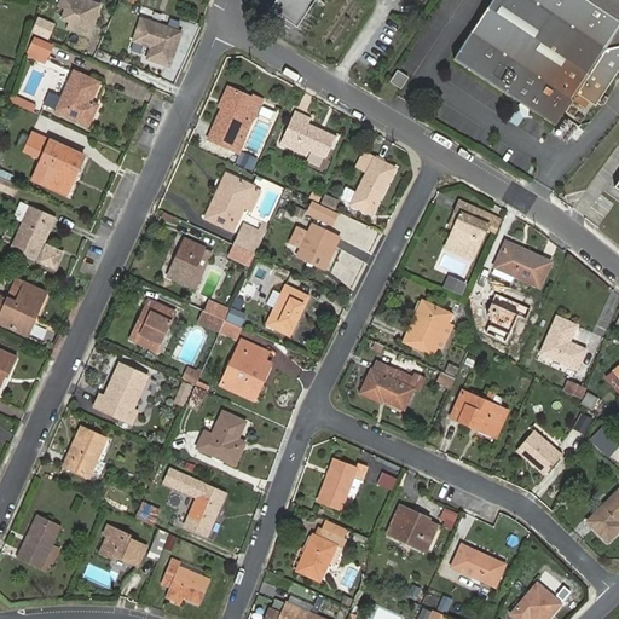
[(68,28),(90,35),(100,5),(87,0),(61,0),(59,6),(65,7),(62,18),(70,22),(68,28)]
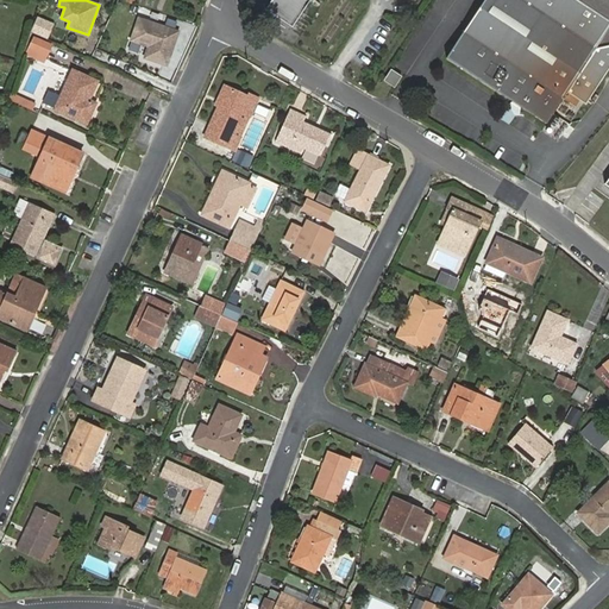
[(271,0),(265,10),(293,27),(311,0),(271,0)]
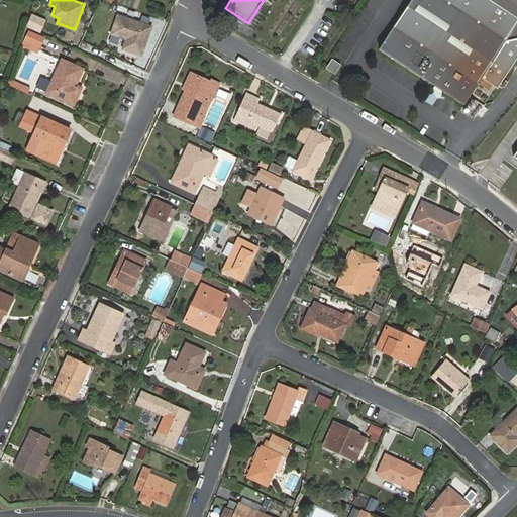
[(516,0),(411,0),(379,48),(463,104),(516,22),(516,0)]
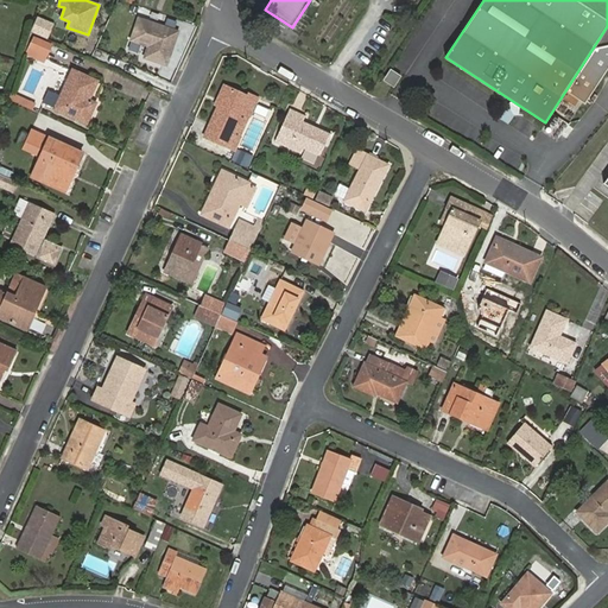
[(37,17),(30,31),(45,38),(52,25),(37,17)]
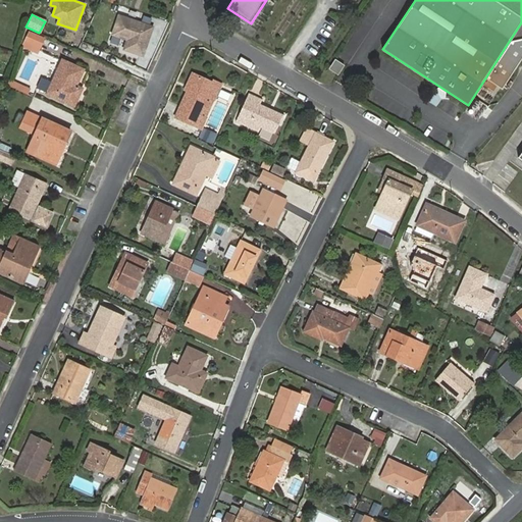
[(124,49),(143,55),(152,28),(119,16),(113,35),(127,39),(124,49)]
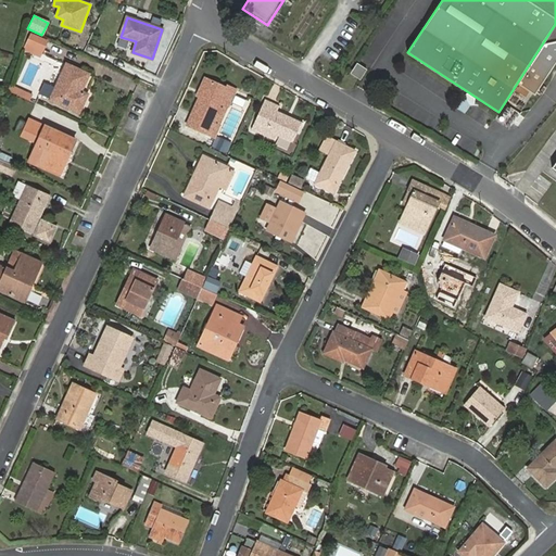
[(24,50),(40,57),(48,40),(32,34),(24,50)]
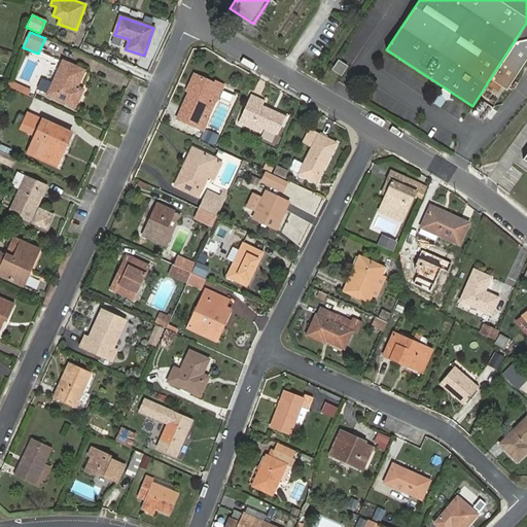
[(342,75),(348,66),(339,60),(332,69),(342,75)]
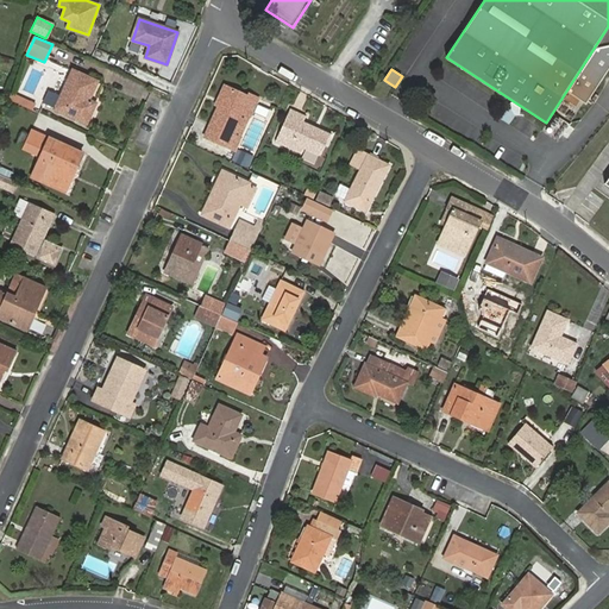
[(74,70),(62,96),(49,90),(44,104),(87,123),(95,104),(89,100),(98,82),(74,70)]
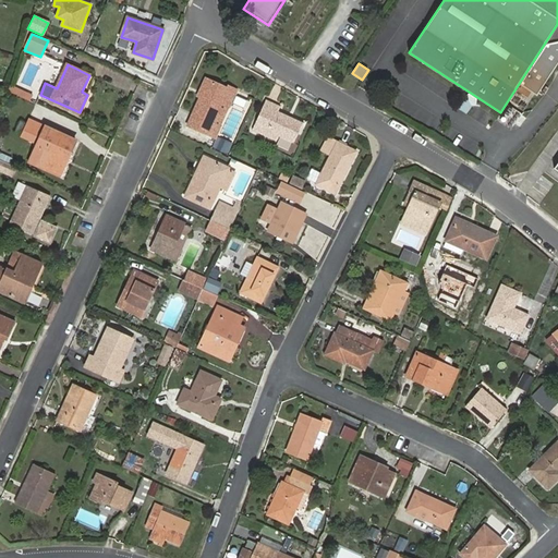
[(228,88),(208,80),(193,113),(187,125),(215,137),(220,125),(214,122),(221,102),(230,106),(237,91),(229,86),(228,88)]
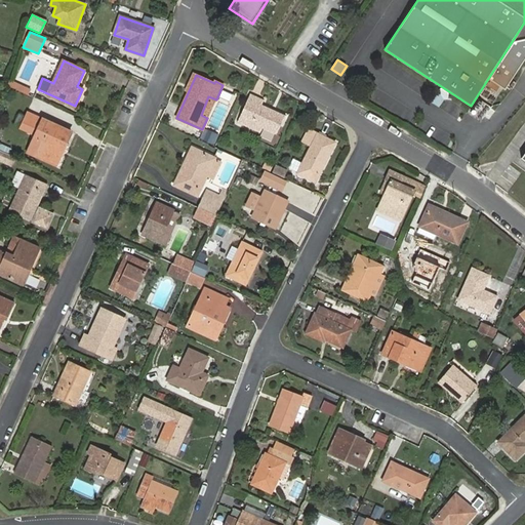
[(264,101),(250,93),(237,122),(260,132),(263,128),(277,134),(285,116),(261,105),(264,101)]
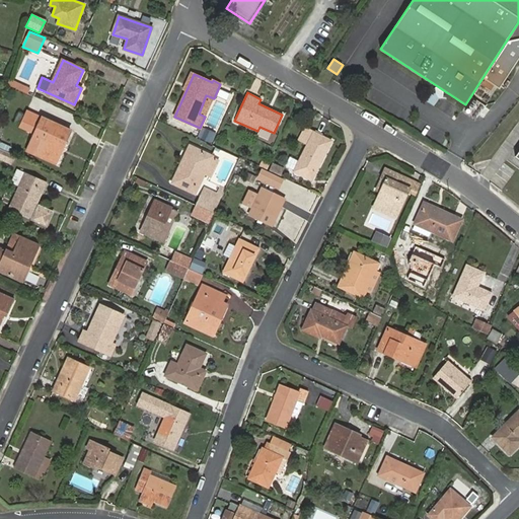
[(199,114),(205,117),(214,98),(206,95),(199,114)]
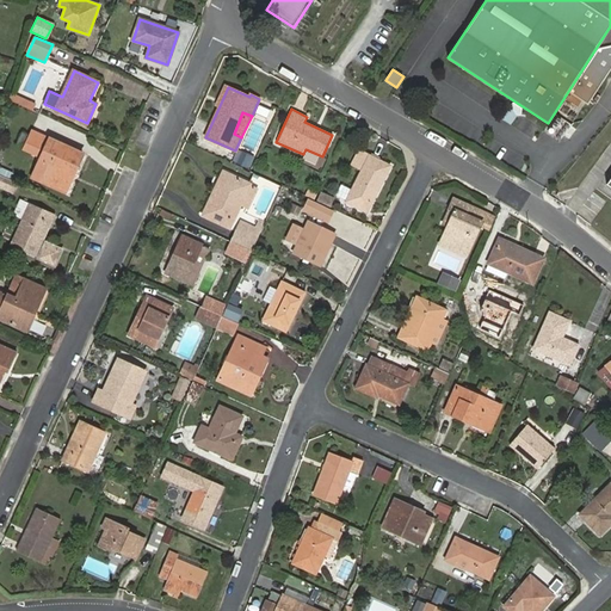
[(78,167),(84,154),(32,130),(24,150),(41,158),(32,178),(66,192),(71,180),(68,179),(74,166),(78,167)]
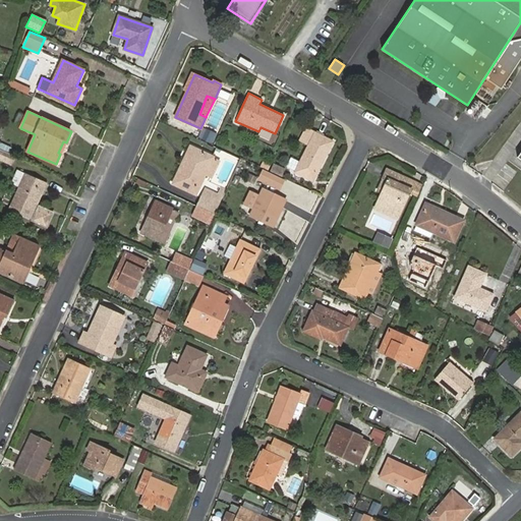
[(306,128),(300,139),(309,145),(295,172),(312,180),(333,141),(306,128)]
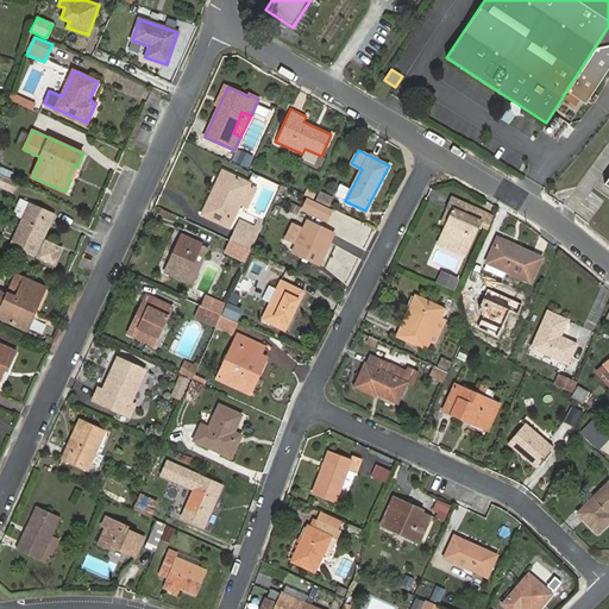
[(251,156),(242,152),(237,163),(246,168),(251,156)]
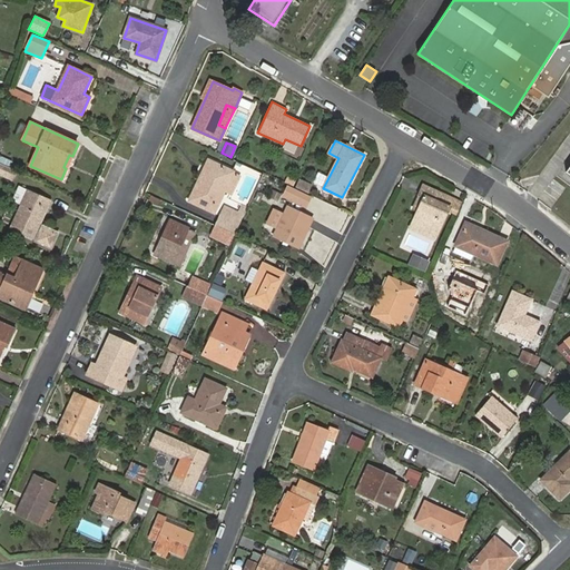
[(17,170),(0,163),(0,174),(12,179),(17,170)]
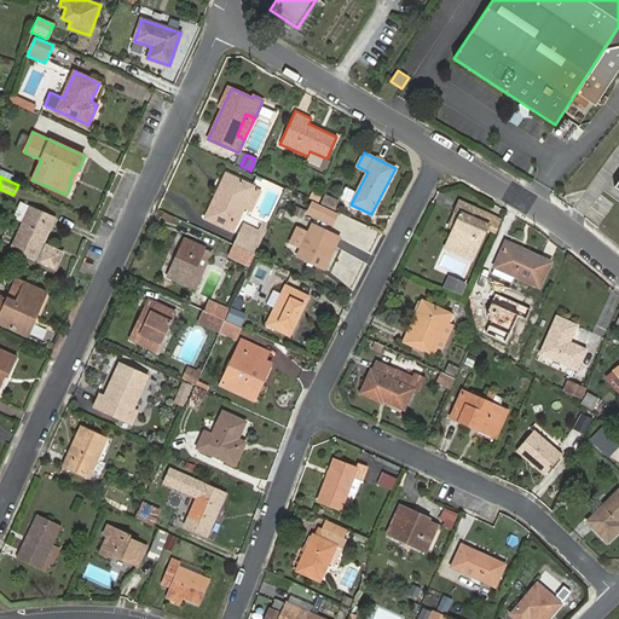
[(231,177),(224,190),(220,187),(207,218),(232,230),(243,207),(253,186),(231,177)]
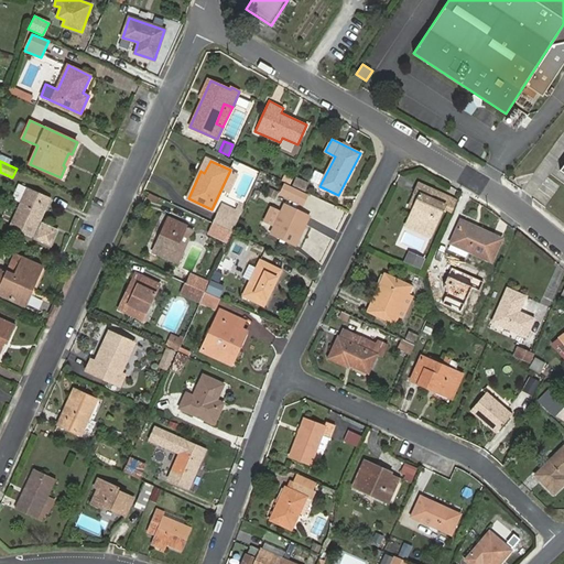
[(230,170),(221,188),(229,192),(238,173),(230,170)]
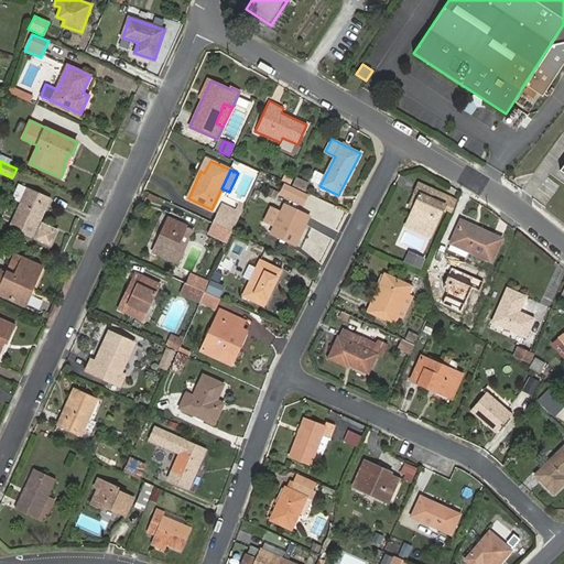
[(310,182),(317,184),(322,174),(314,171),(310,182)]
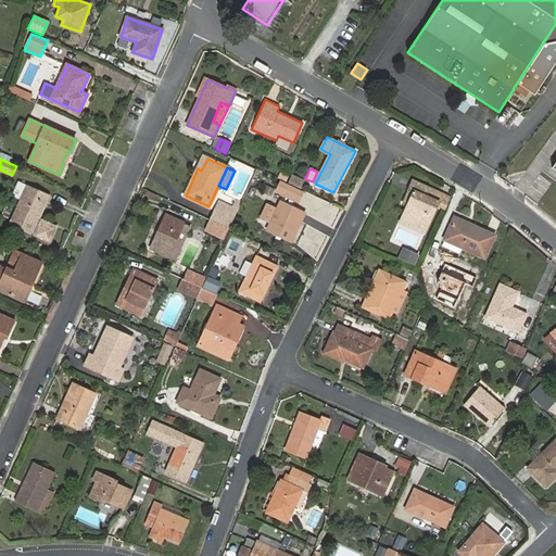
[(302,191),(281,181),(277,191),(298,201),(302,191)]
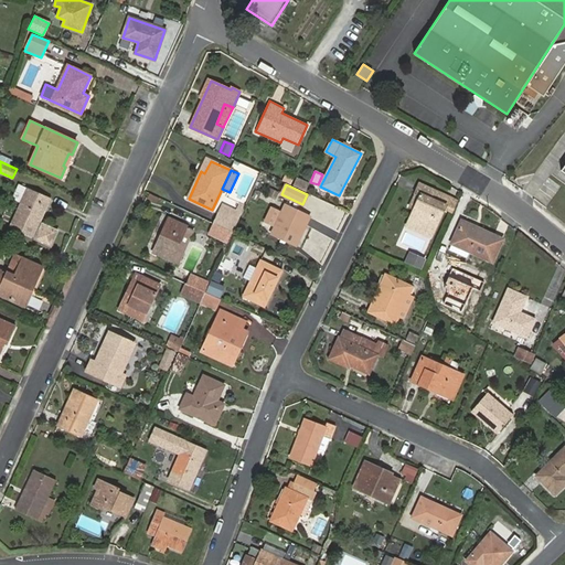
[(416,192),(420,194),(407,225),(432,236),(444,208),(445,205),(443,204),(447,195),(420,184),(416,192)]
